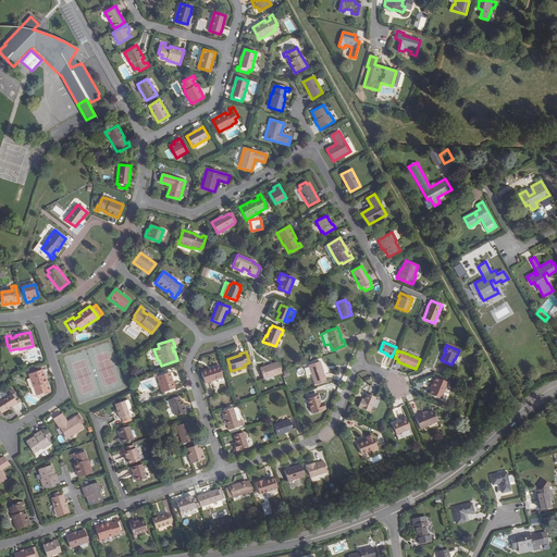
[(282,373),(282,371),(279,362),(260,369),(263,380),(282,373)]
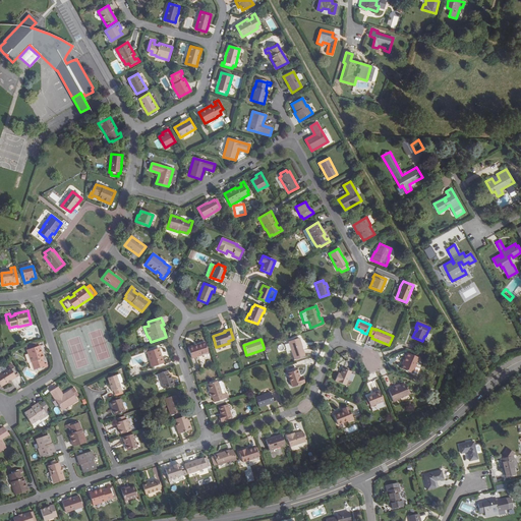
[(305,356),(299,339),(289,342),(295,360),(305,356)]
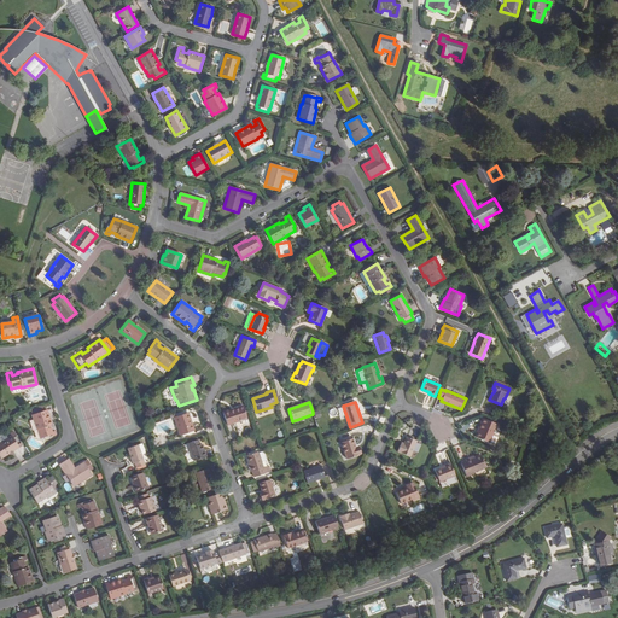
[(248,419),(243,406),(232,409),(233,412),(223,414),(227,426),(248,419)]
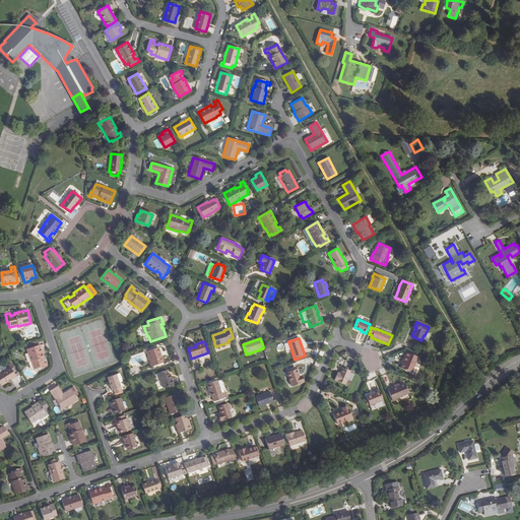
[(37,345),(26,349),(30,362),(33,362),(35,369),(37,369),(37,370),(48,367),(47,363),(44,364),(42,359),(44,358),(40,344),(37,345)]
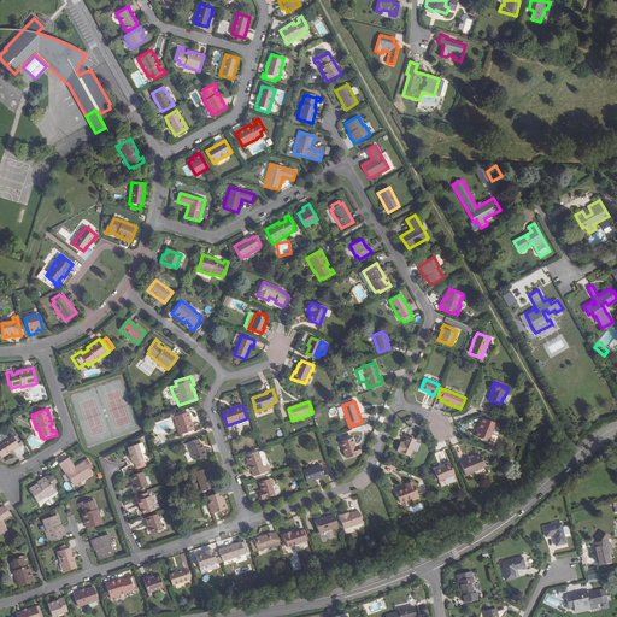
[(192,423),(191,424),(187,413),(174,417),(170,418),(172,425),(176,424),(180,435),(194,430),(192,423)]
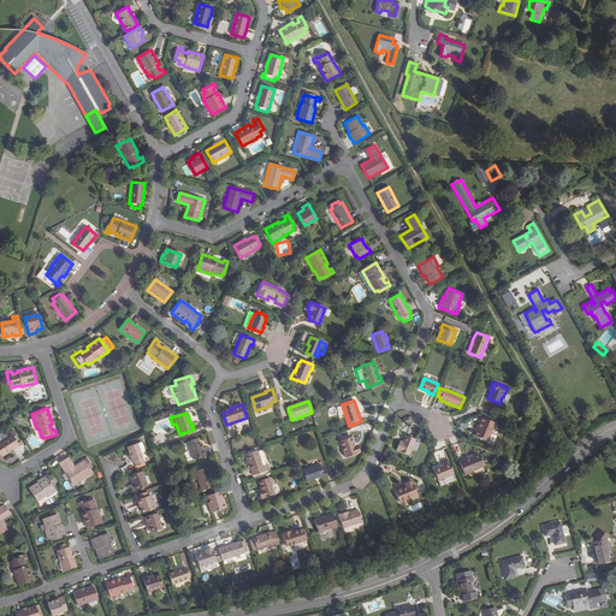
[(493,428),(496,424),(480,418),(478,422),(479,422),(477,428),(478,430),(474,437),(487,442),(491,433),(492,428),(493,428)]
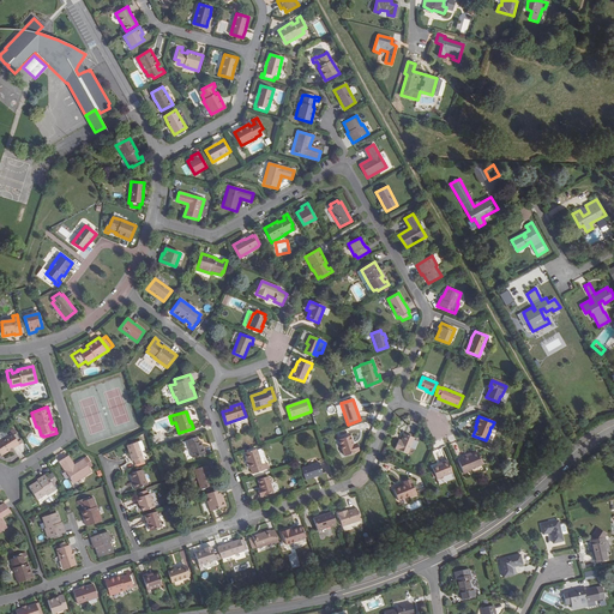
[(0,455),(0,456),(8,451),(13,447),(22,443),(13,429),(10,432),(11,433),(0,439),(0,455)]
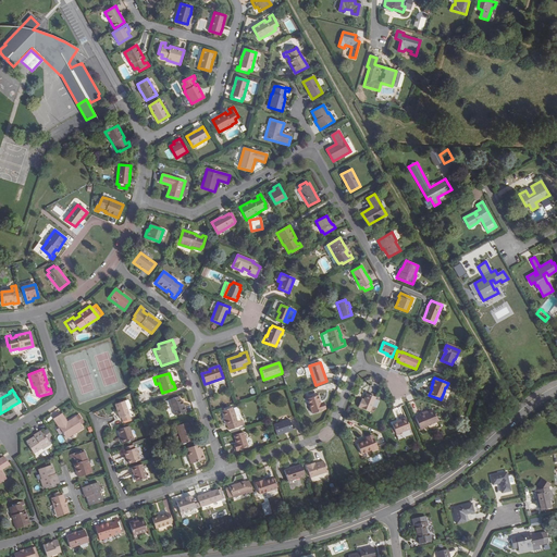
[(362,401),(360,401),(358,407),(371,412),(376,397),(367,393),(362,401)]
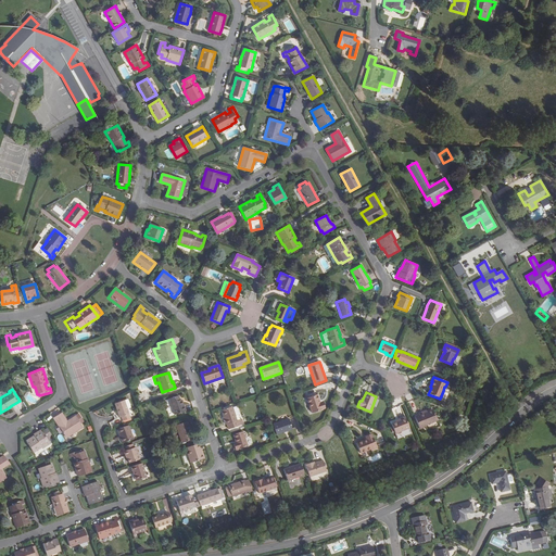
[(175,415),(186,412),(182,402),(181,403),(180,400),(179,395),(169,399),(175,415)]
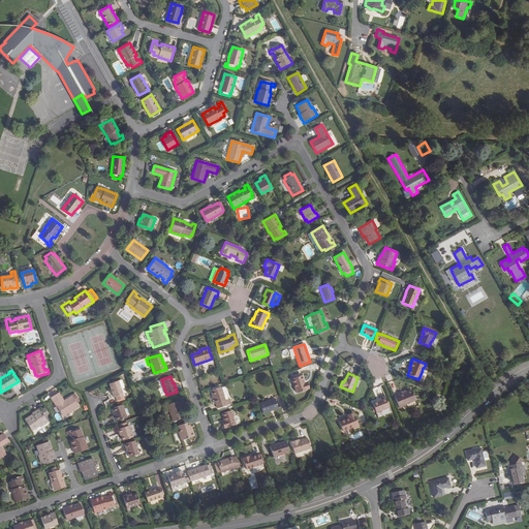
[(305,383),(303,376),(292,379),(297,393),(308,390),(306,383),(305,383)]
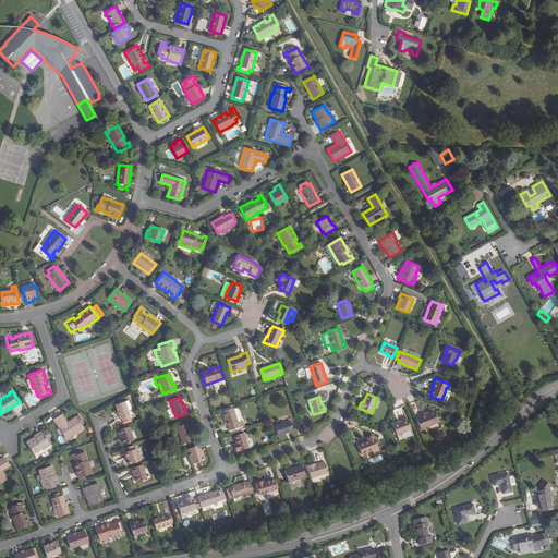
[(171,417),(176,416),(169,400),(166,402),(171,417)]
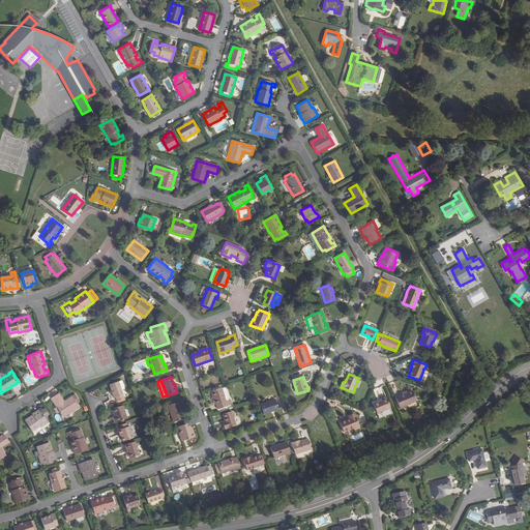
[(123,400),(118,382),(109,385),(113,399),(115,399),(116,402),(123,400)]
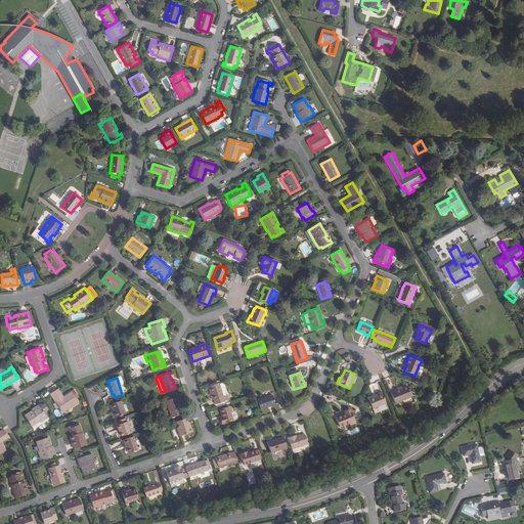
[(219,384),(218,383),(209,387),(211,393),(210,393),(213,400),(214,400),(215,405),(224,402),(229,400),(228,395),(225,396),(223,397),(221,392),(223,391),(224,392),(225,391),(226,390),(225,389),(223,383),(219,384)]
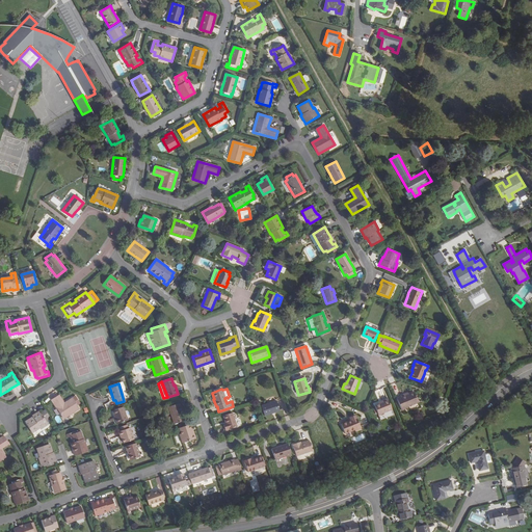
[(400,395),(401,396),(396,398),(397,398),(398,402),(401,410),(405,408),(405,406),(417,402),(413,391),(405,394),(404,393),(400,395)]
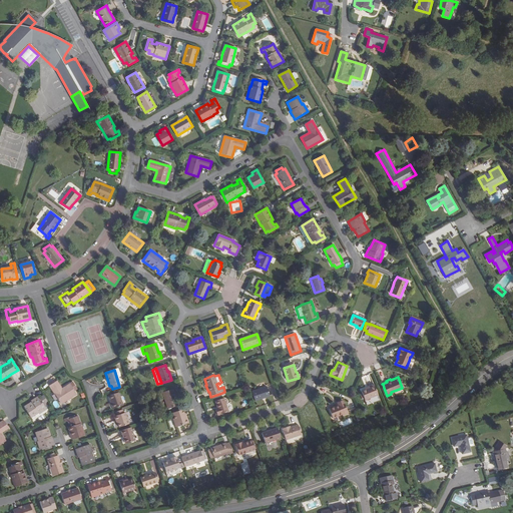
[(76,395),(70,384),(62,389),(61,390),(56,382),(49,386),(61,404),(76,395)]
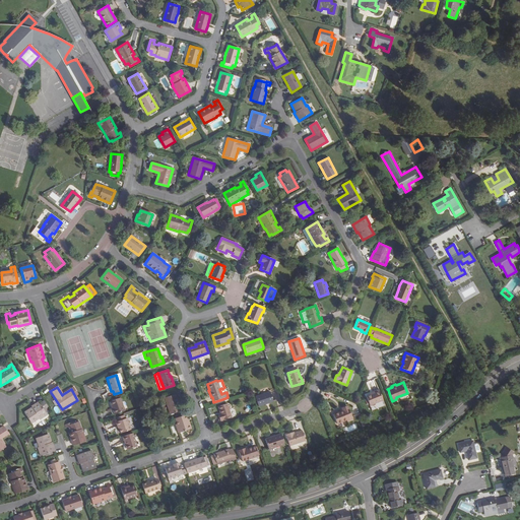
[(374,392),(375,393),(367,396),(371,404),(383,399),(379,389),(374,392)]
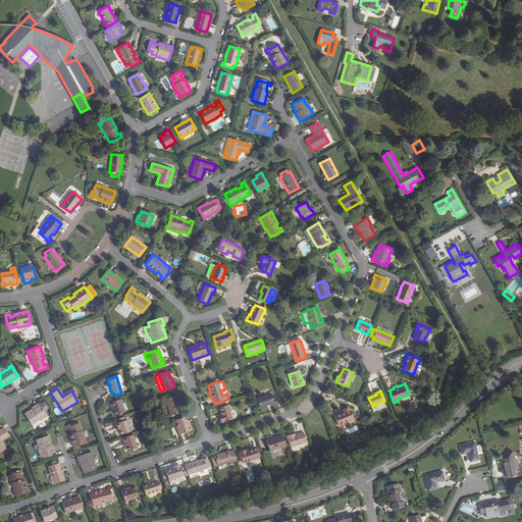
[(274,404),(271,394),(257,399),(260,409),(274,404)]
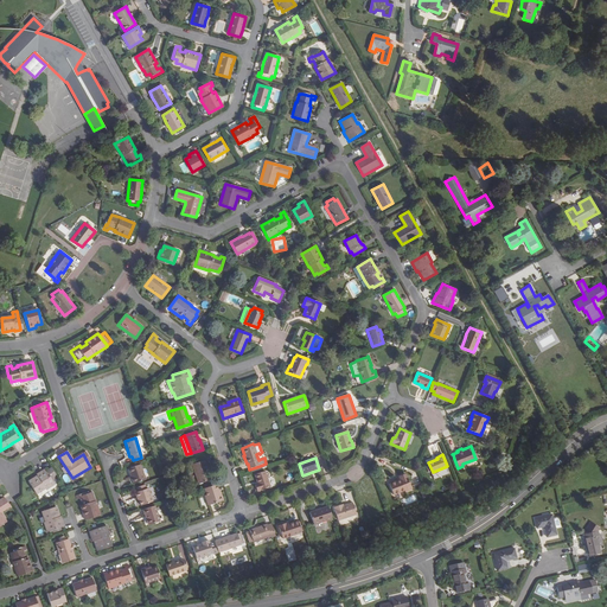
[(210,480),(208,471),(209,471),(205,460),(192,464),(199,484),(210,480)]
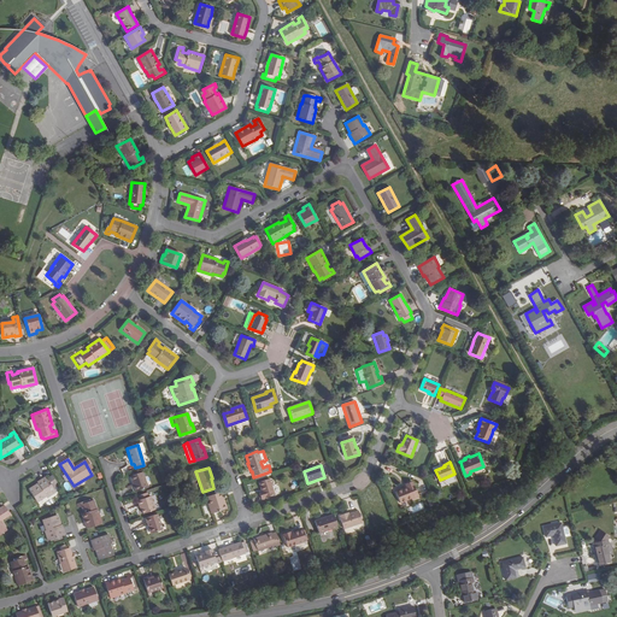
[(148,488),(142,472),(140,474),(133,476),(130,476),(135,493),(148,488)]
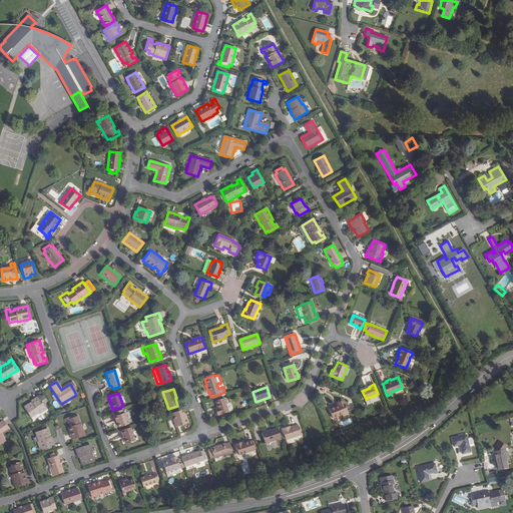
[(44,405),(46,403),(41,397),(39,398),(38,396),(31,401),(32,402),(24,407),(30,418),(38,413),(39,414),(46,409),(45,407),(44,405)]
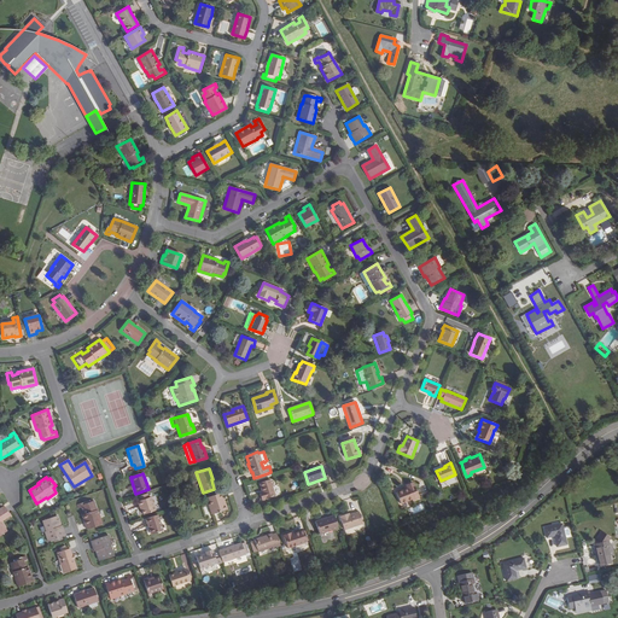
[(262,501),(275,496),(269,479),(260,483),(262,491),(260,493),(262,501)]
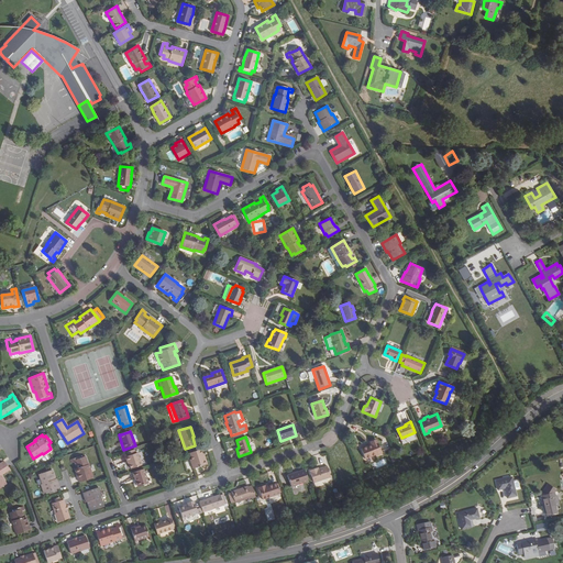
[(371,443),(371,444),(361,449),(365,459),(375,454),(376,455),(383,453),(377,440),(371,443)]
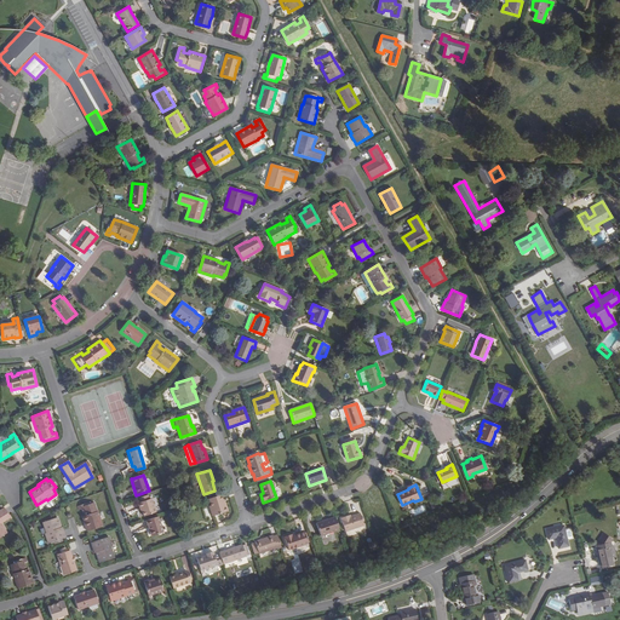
[(139,503),(138,504),(139,509),(142,509),(144,517),(156,512),(151,499),(149,500),(148,495),(138,499),(139,503)]
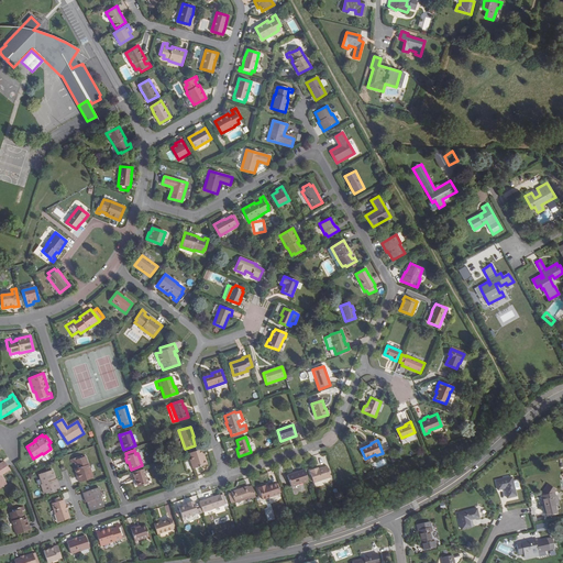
[(203,454),(202,455),(200,450),(189,453),(191,460),(189,460),(192,468),(207,464),(203,454)]
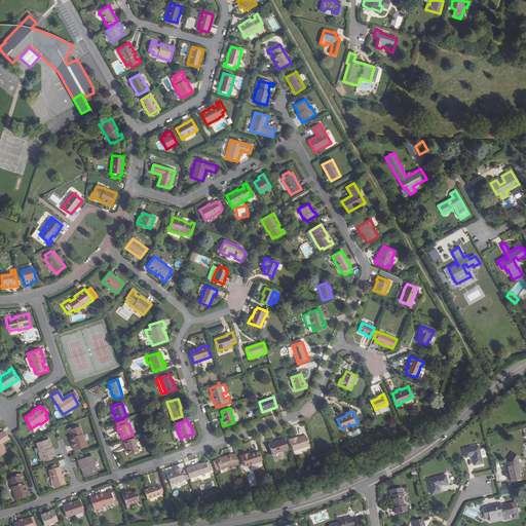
[(33,427),(35,433),(44,429),(42,424),(33,427)]
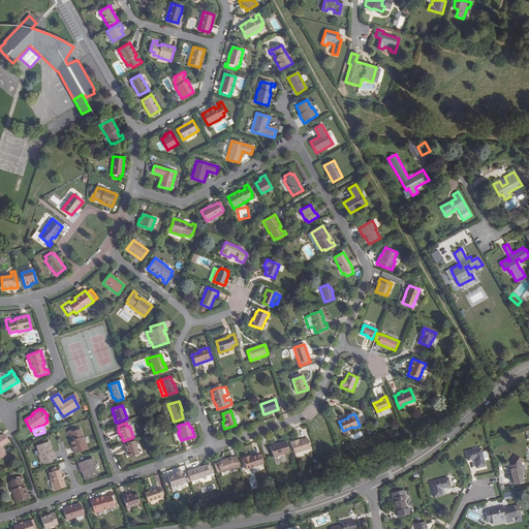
[(72,440),(70,440),(74,454),(88,449),(84,436),(83,436),(81,429),(78,430),(76,428),(66,432),(67,435),(70,435),(72,440)]
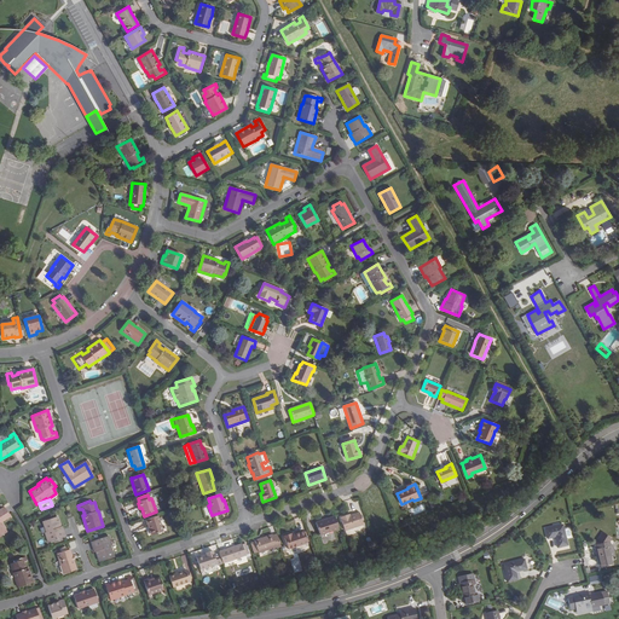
[(411,509),(414,515),(426,510),(423,504),(411,509)]
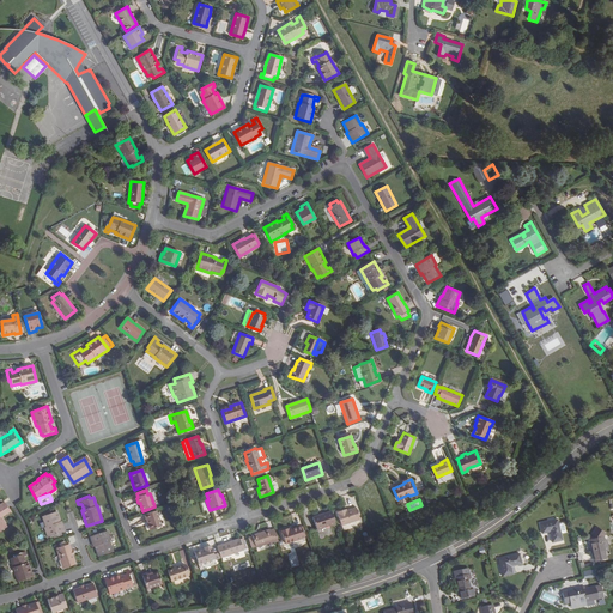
[(344,513),(344,511),(338,514),(343,527),(360,521),(356,509),(344,513)]
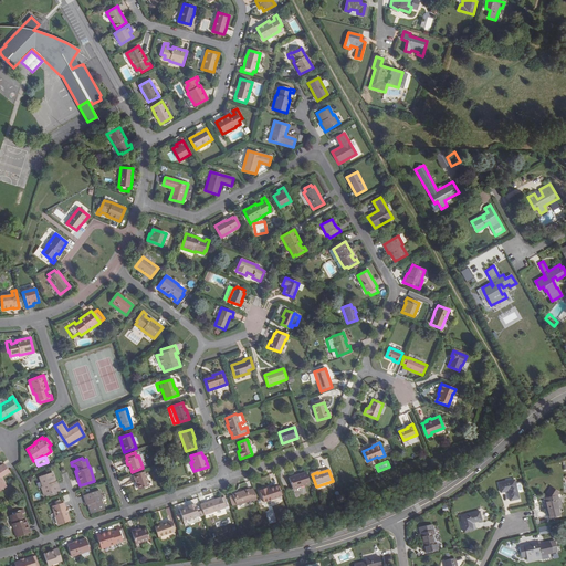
[(139,489),(149,485),(145,471),(134,475),(135,480),(136,480),(139,489)]
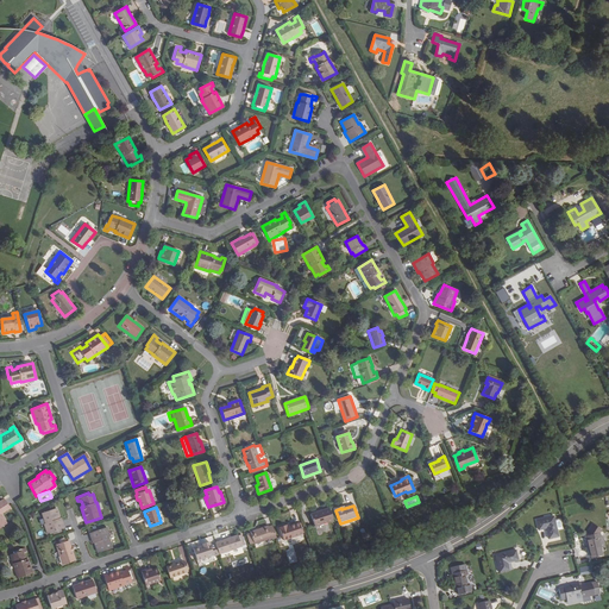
[(60,519),(56,508),(42,513),(45,523),(44,523),(48,534),(55,532),(56,534),(61,532),(61,529),(64,528),(61,518),(60,519)]
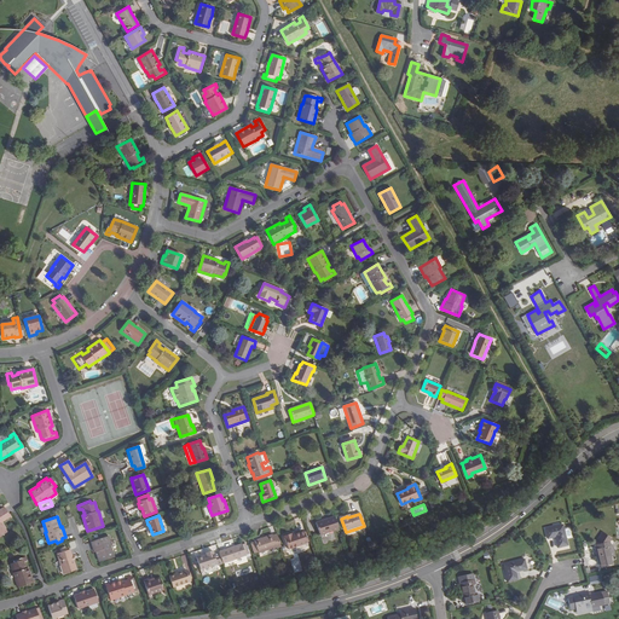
[(320,536),(339,528),(335,516),(316,522),(320,536)]
